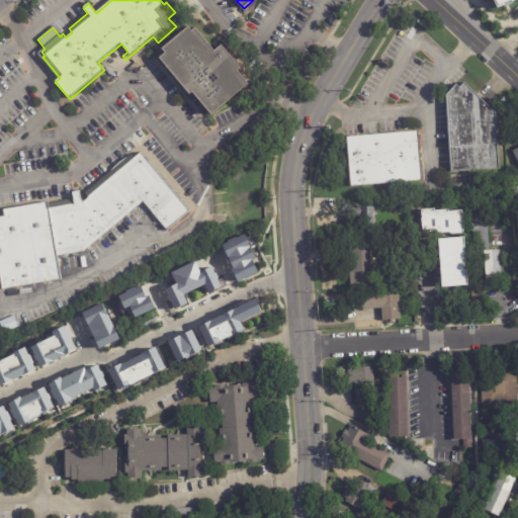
[(189,27),(192,31),(196,28),(216,52),(223,46),(241,69),(238,71),(249,85),(211,115),(192,92),(190,95),(160,59),(166,54),(162,50),(189,27)]
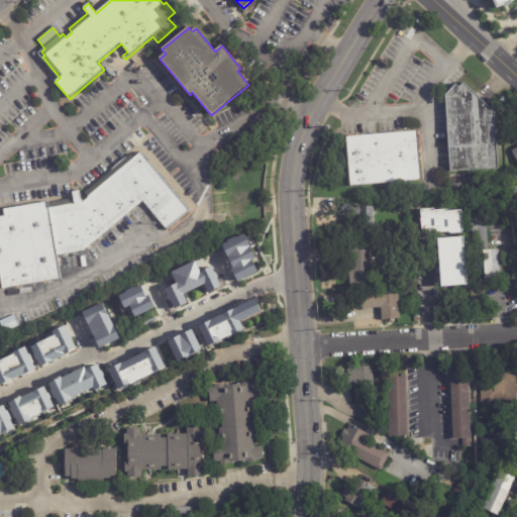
[(476,95),(495,113),(500,170),(451,174),(446,96),(456,85),(460,89),(464,84),(476,95)]
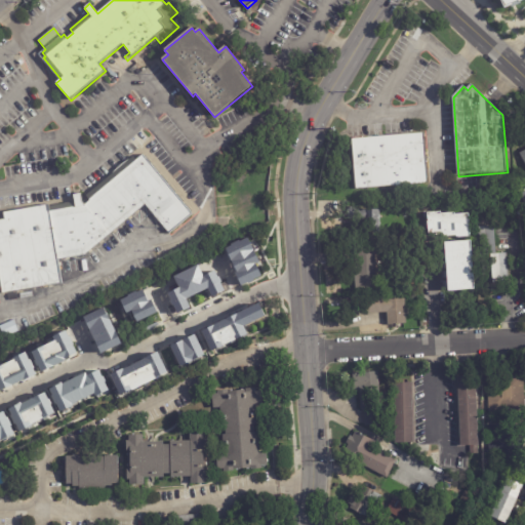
[(353,139),(381,137),(410,134),(425,133),(429,184),(357,191),(353,139)]
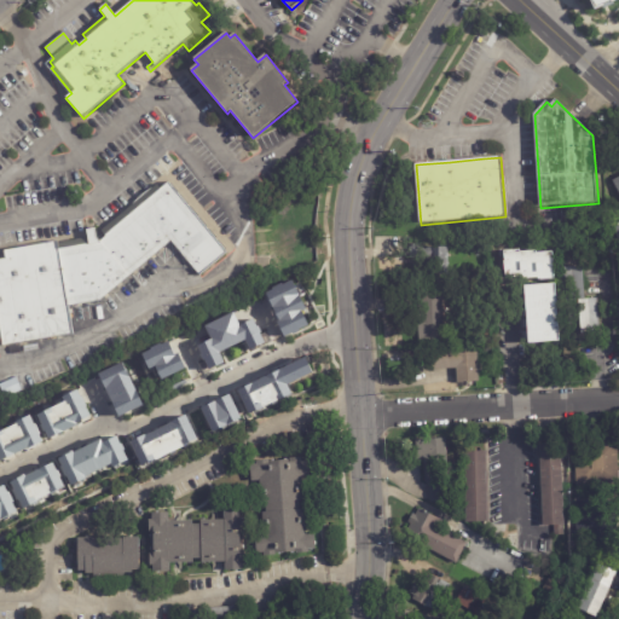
[(201,276),(200,277),(171,242),(100,301),(68,306),(74,336),(3,348),(0,334),(0,260),(5,260),(4,252),(57,243),(58,250),(88,246),(87,231),(96,230),(97,239),(99,242),(105,237),(105,236),(168,183),(227,254),(201,276)]
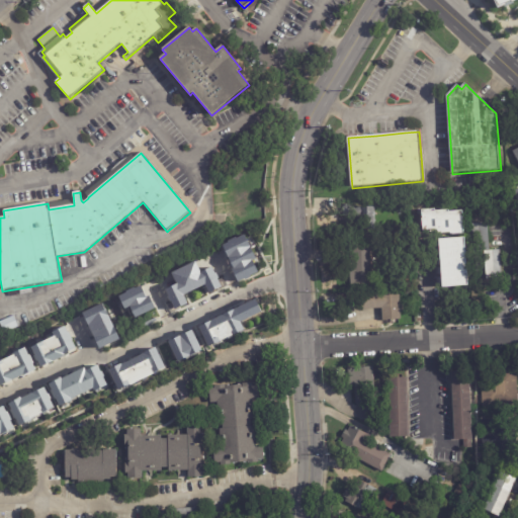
[(391,211),(392,203),(402,204),(402,212),(391,211)]
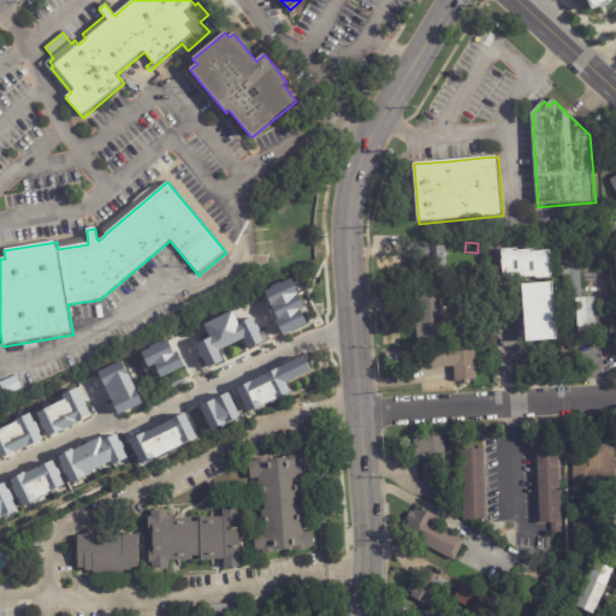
[(410,244),(420,244),(420,247),(446,247),(445,274),(427,274),(428,258),(416,258),(416,255),(407,255),(408,244),(410,244)]
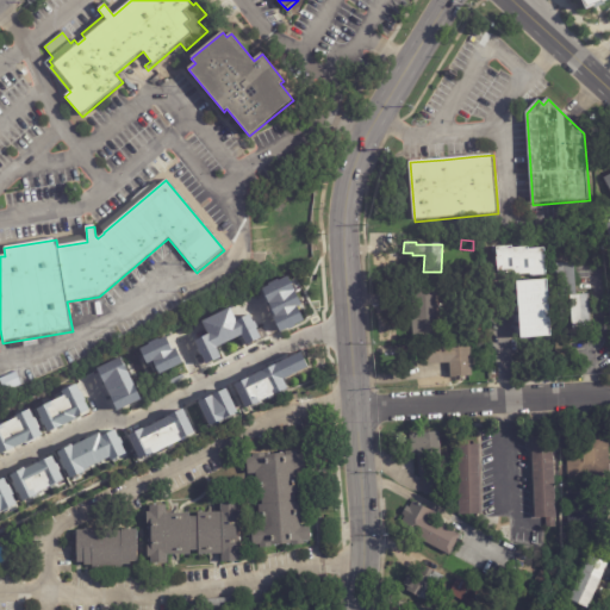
[(543,247),(495,248),(496,274),(545,273),(543,247)]
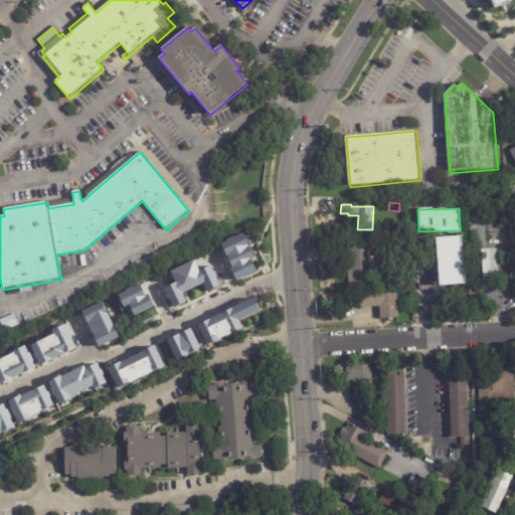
[(486,228),(488,250),(498,249),(500,278),(487,278),(487,284),(475,285),(473,255),(482,254),(482,250),(472,251),(470,223),(486,222),(486,228)]
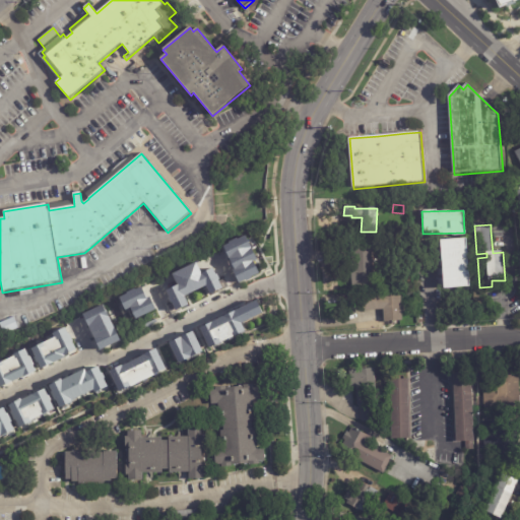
[(222,247),(245,237),(250,248),(229,258),(228,258),(222,247)]
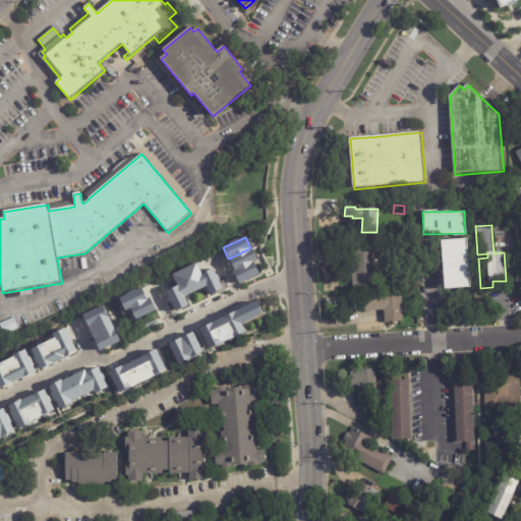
[(372,251),(374,287),(353,288),(351,248),(372,247),(372,251)]
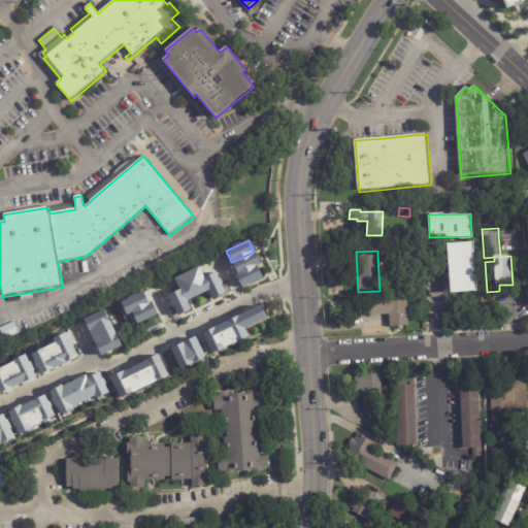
[(232,262),(237,272),(256,264),(259,262),(254,252),(232,262)]
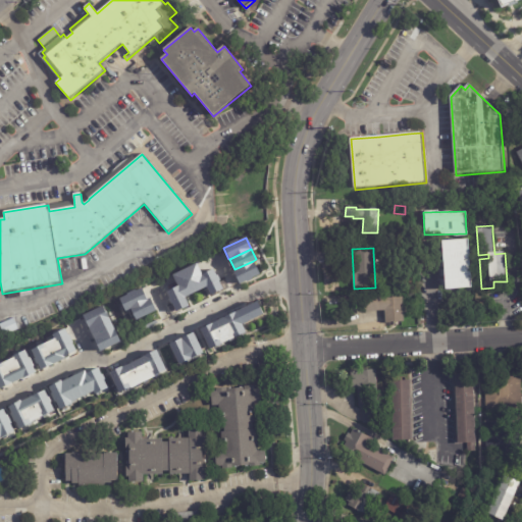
[(430,253),(468,250),(470,268),(432,271),(430,253)]
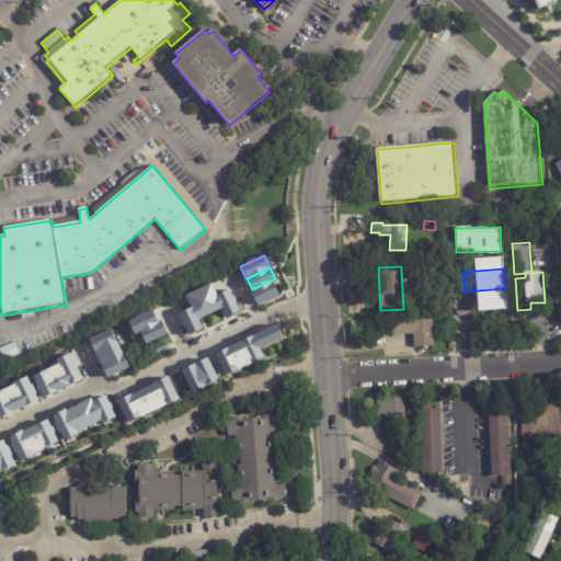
[(252,289),(250,290),(256,305),(278,294),(272,281),(252,289)]
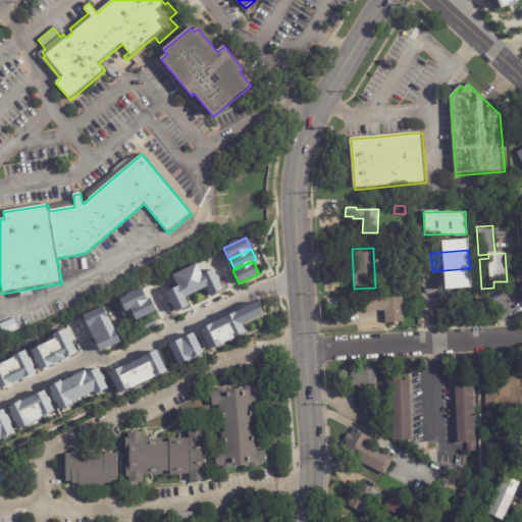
[(195,264),(206,286),(195,292),(184,269),(195,264)]
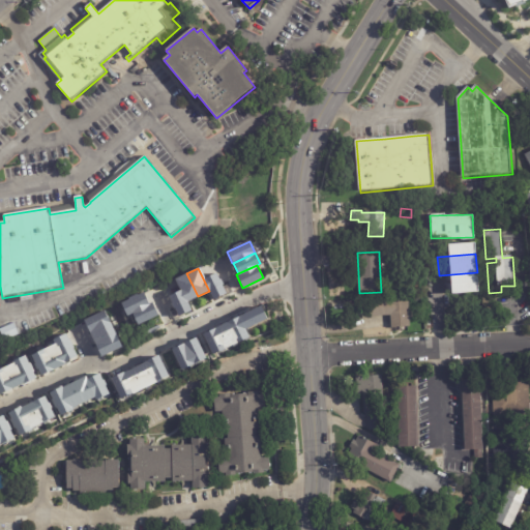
[(204,278),(216,272),(227,294),(213,299),(209,291),(204,278)]
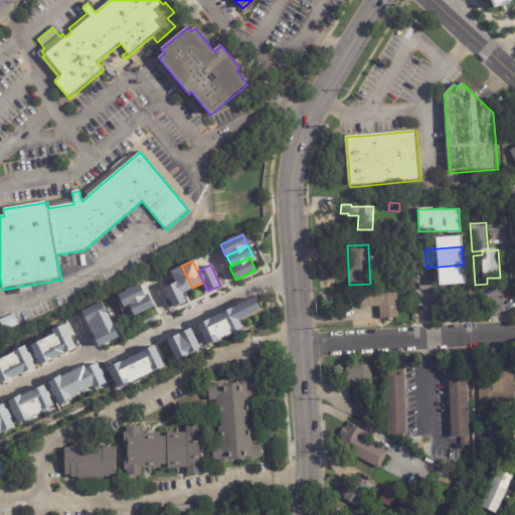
[(192,288),(181,294),(176,282),(170,272),(181,266),(192,288)]
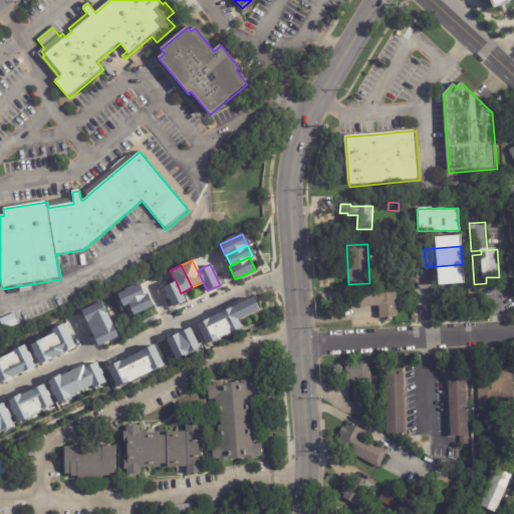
[(176,281),(181,293),(186,300),(174,306),(164,287),(176,281)]
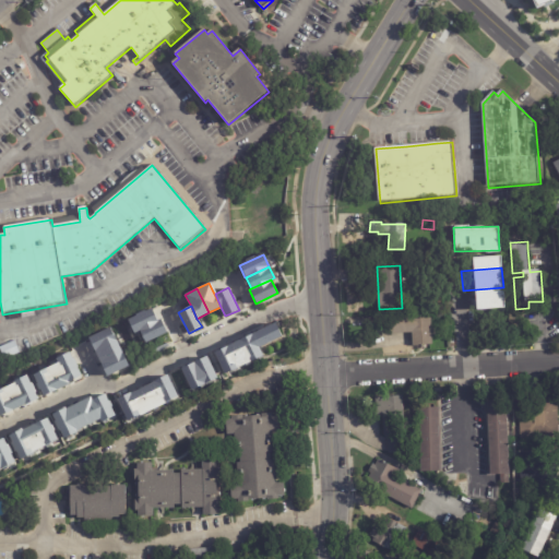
[(164,335),(154,308),(127,318),(133,334),(140,331),(144,342),(164,335)]
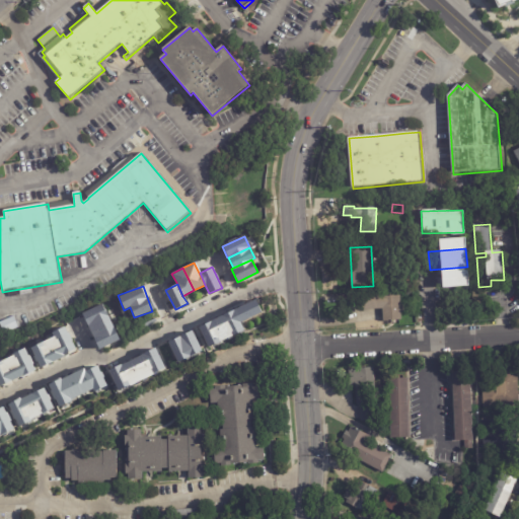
[(402,321),(384,322),(383,310),(363,311),(362,294),(386,292),(386,298),(400,297),(402,321)]
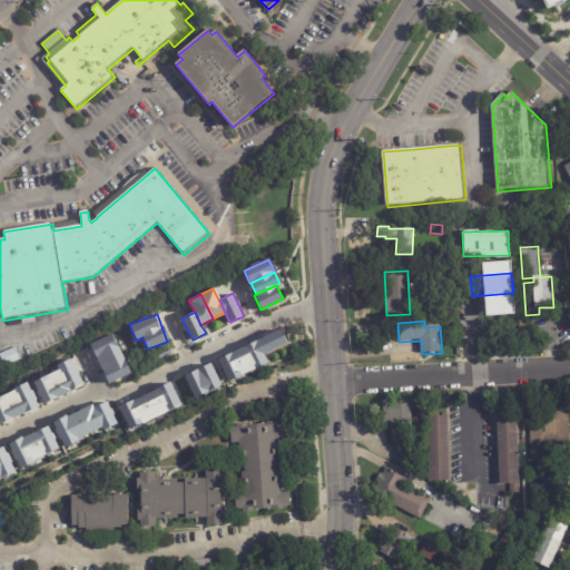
[(279,328),(255,341),(262,354),(286,343),(279,328)]
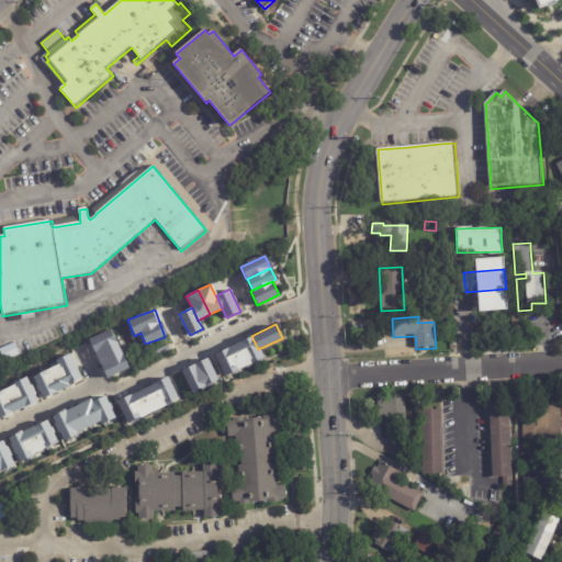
[(468,346),(456,346),(457,325),(472,325),(471,346),(468,346)]
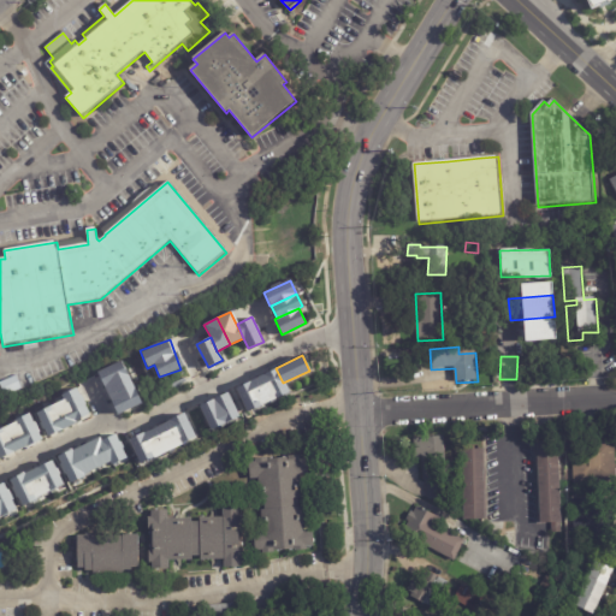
[(118,415),(142,403),(122,361),(98,372),(118,415)]
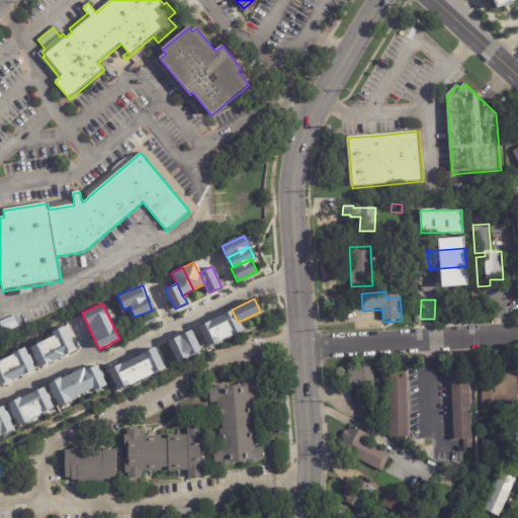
[(221,316),(232,310),(238,322),(241,331),(231,336),(221,316)]
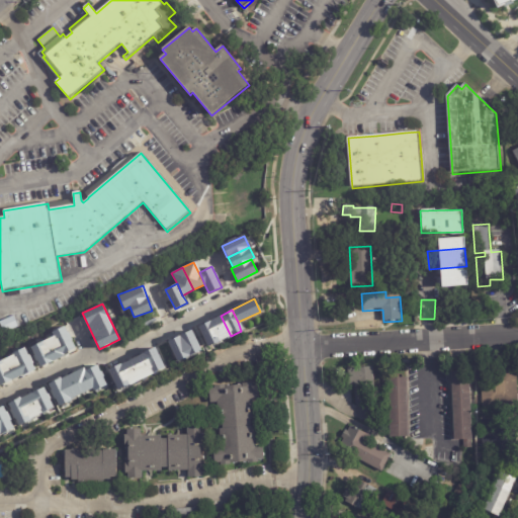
[(210,321),(221,316),(231,336),(220,341),(210,321)]
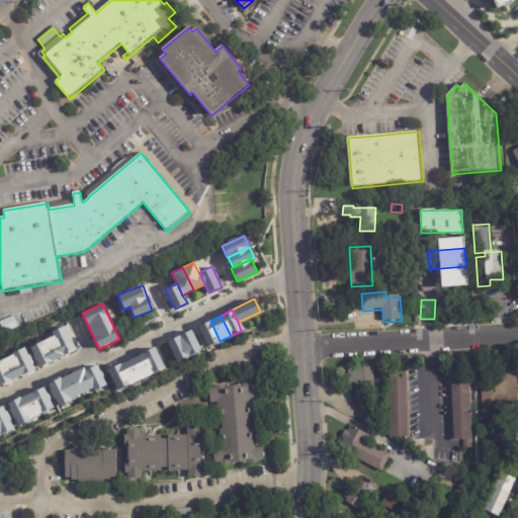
[(199,326),(208,346),(220,341),(210,321),(199,326)]
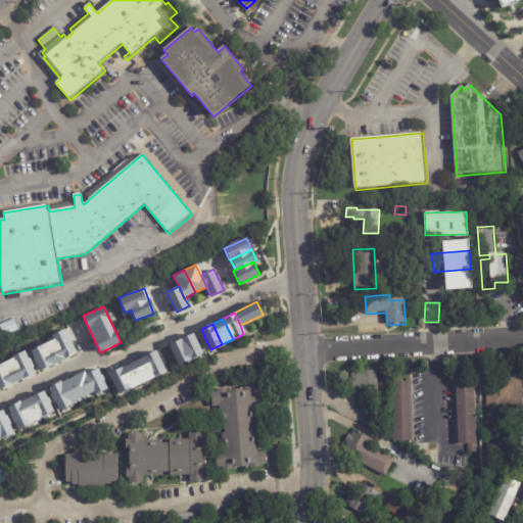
[(181,339),(192,334),(201,354),(191,360),(181,339)]
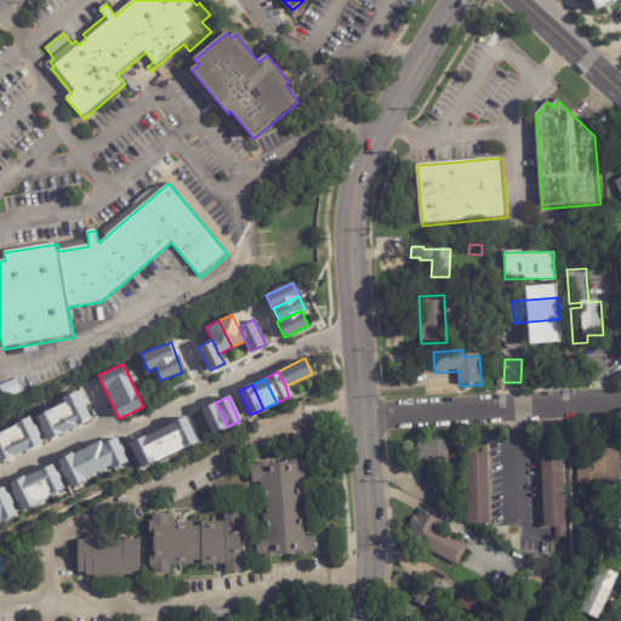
[(201,409),(214,433),(227,427),(215,403),(201,409)]
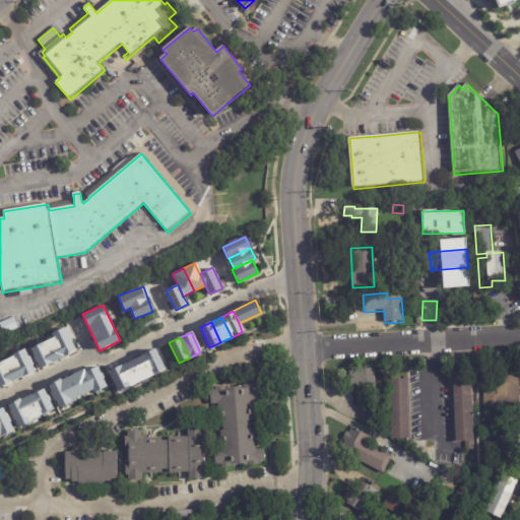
[(142,354),(152,349),(163,370),(151,375),(142,354)]
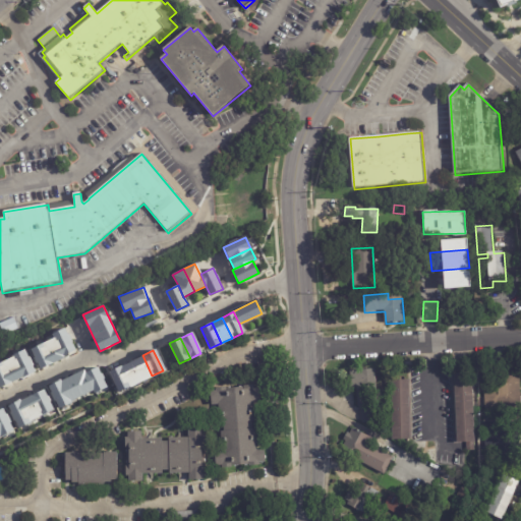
[(131,361),(142,355),(152,375),(141,381),(131,361)]
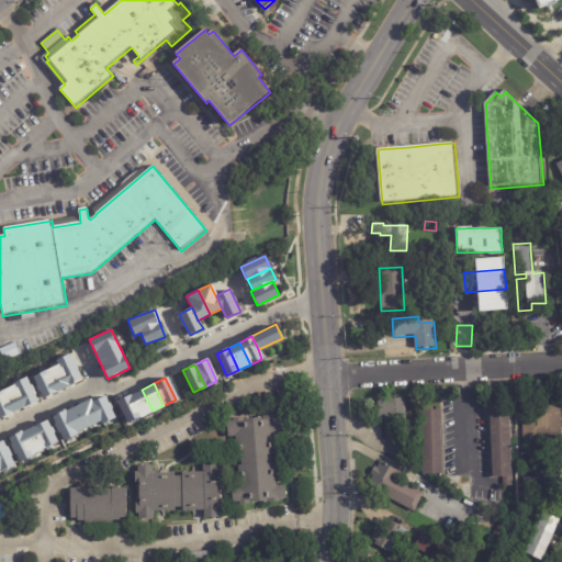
[(131,395),(142,390),(153,411),(141,416),(131,395)]
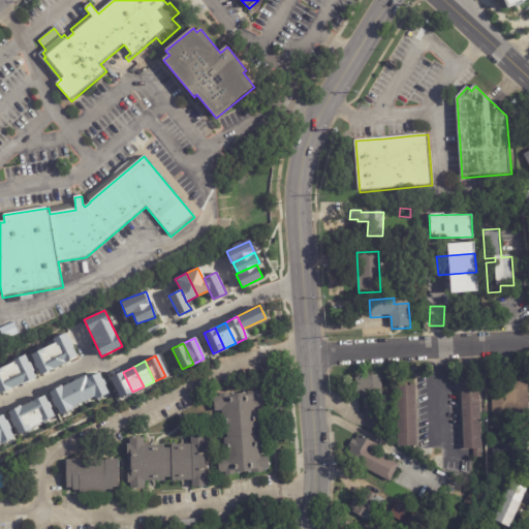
[(112,377),(121,398),(132,392),(123,372),(112,377)]
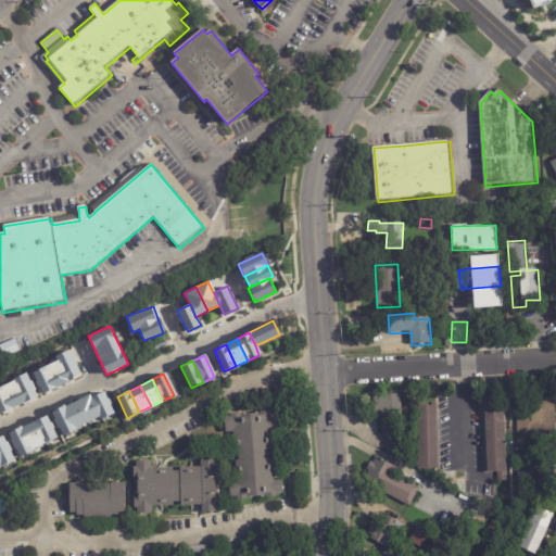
[(387,450),(386,432),(382,432),(381,412),(375,413),(374,394),(401,393),(404,449),(387,450)]
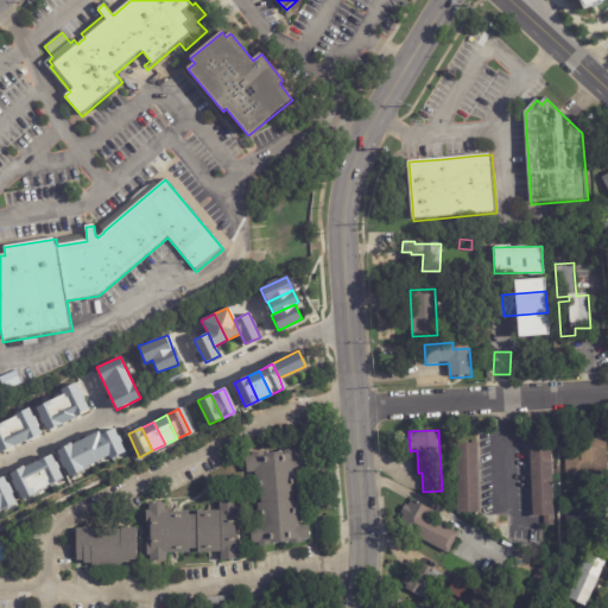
[(552,438),(556,514),(555,514),(555,525),(545,525),(545,514),(534,514),(531,434),(552,432),(552,438)]
